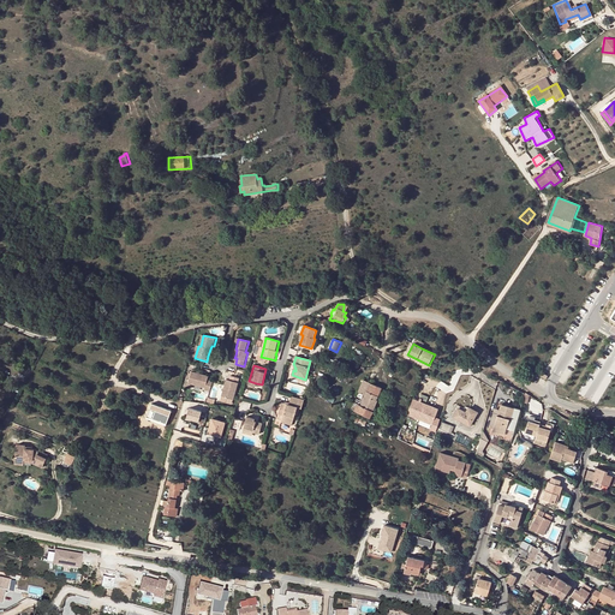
[(192,371),(192,372),(189,383),(192,384),(206,388),(206,390),(210,392),(213,381),(209,380),(209,376),(192,371)]
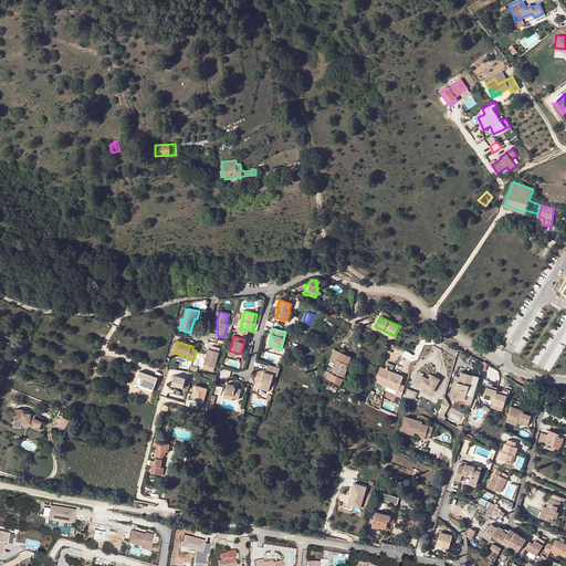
[(220,354),(209,350),(205,366),(216,369),(220,354)]
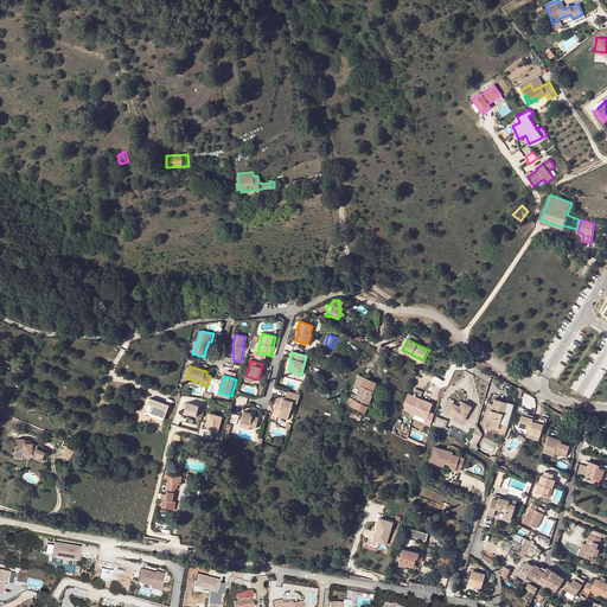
[(357,389),(360,390),(366,378),(360,376),(355,388),(357,389)]
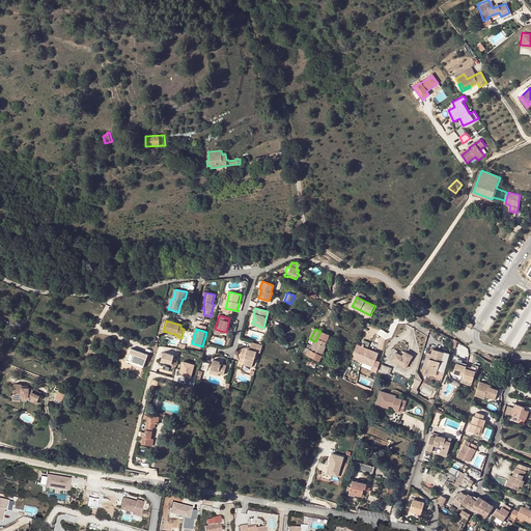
[(320,354),(322,355),(326,345),(325,345),(329,335),(320,331),(315,341),(312,350),(310,350),(308,355),(318,360),(320,354)]
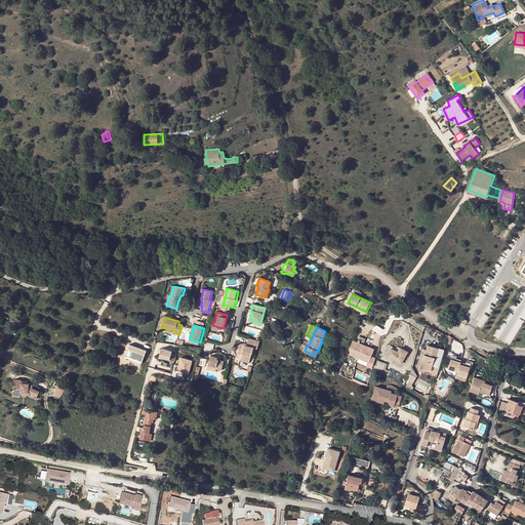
[(253,350),(257,350),(259,342),(248,339),(246,347),(246,346),(245,349),(244,348),(244,346),(241,345),(238,354),(241,356),(240,360),(249,362),(253,350)]
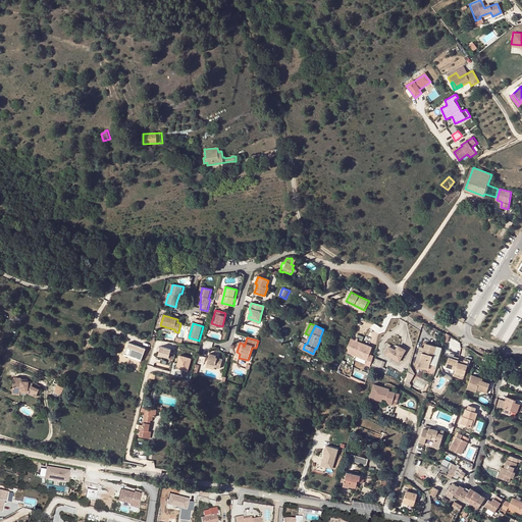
[(372,348),(351,338),(346,352),(367,360),(372,348)]
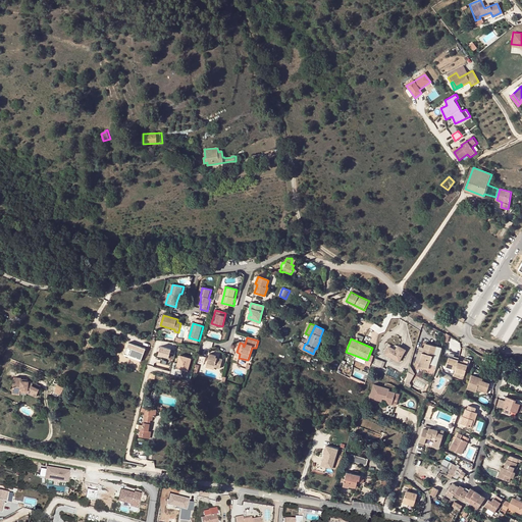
[(141,361),(146,349),(129,343),(124,355),(141,361)]
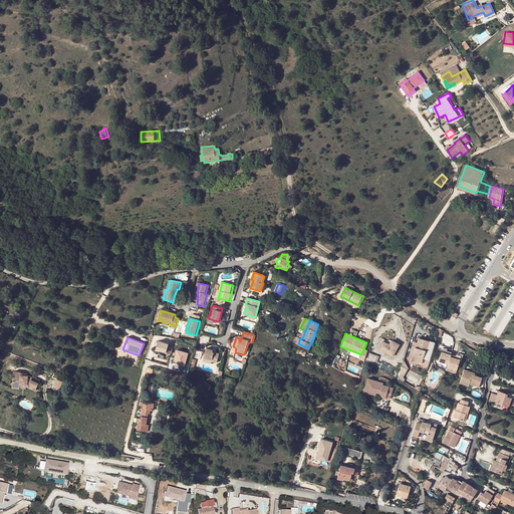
[(417,347),(416,347),(412,360),(422,363),(426,350),(427,350),(430,341),(420,338),(417,347)]
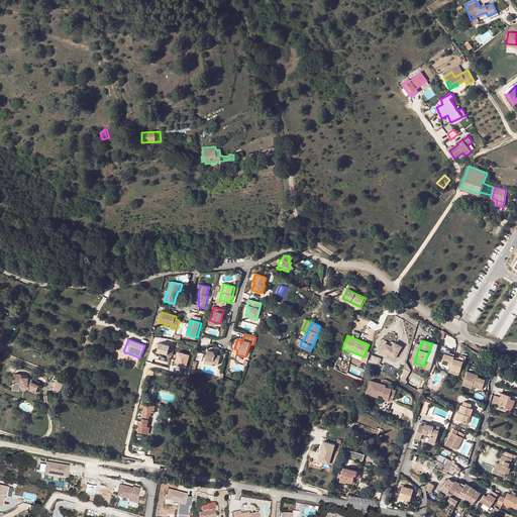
[(172,346),(163,343),(161,350),(170,353),(172,346)]
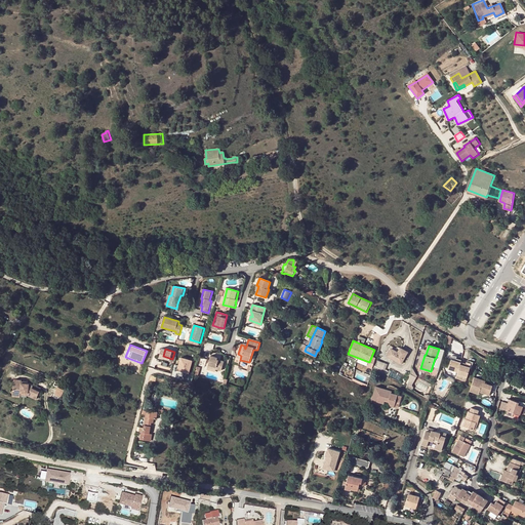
[(388,356),(401,363),(407,353),(400,349),(398,353),(392,349),(388,356)]
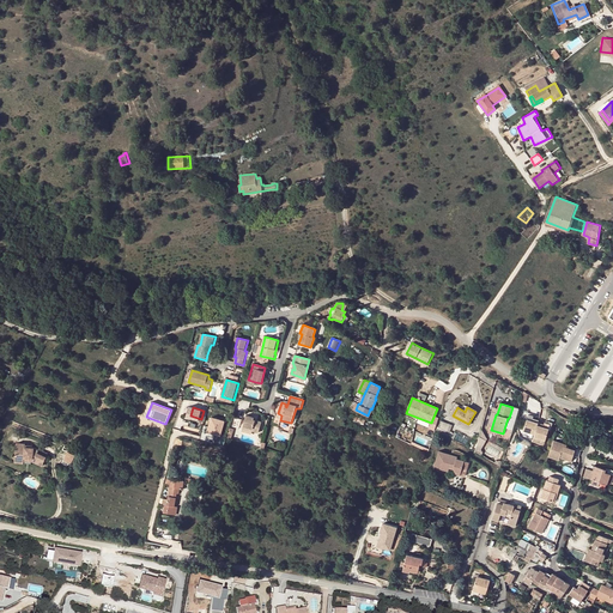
[(219,420),(206,416),(201,432),(216,436),(219,420)]
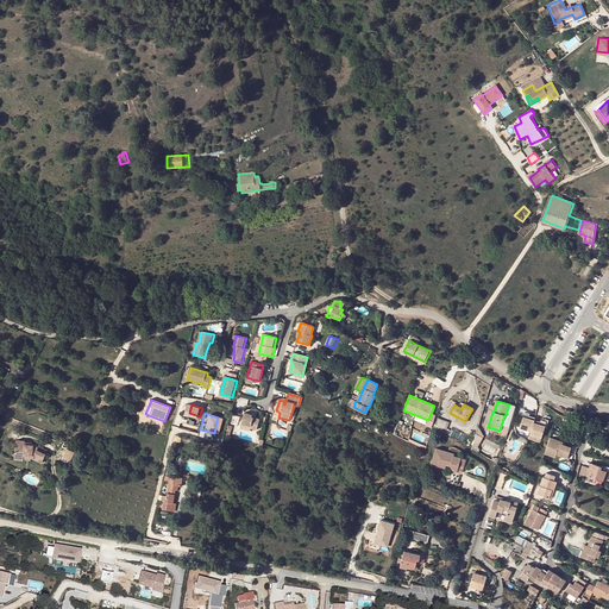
[(253,416),(245,414),(242,429),(250,433),(251,429),(258,432),(261,421),(256,420),(252,419),(253,416)]
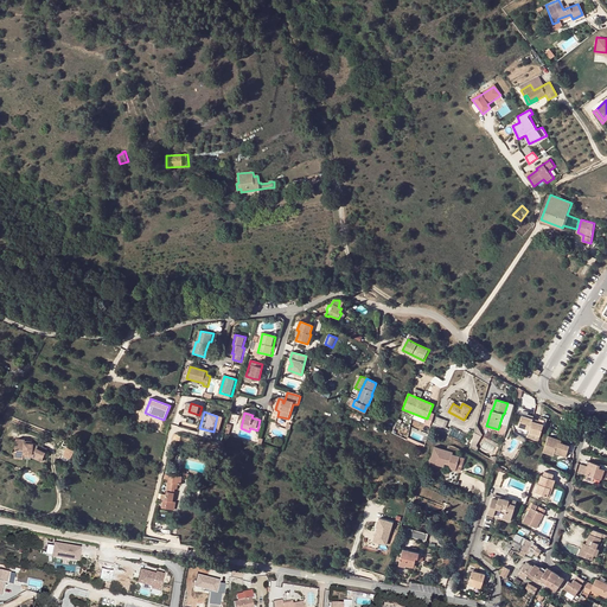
[(526,417),(524,416),(522,416),(518,427),(529,430),(532,419),(534,417),(528,415),(526,417)]
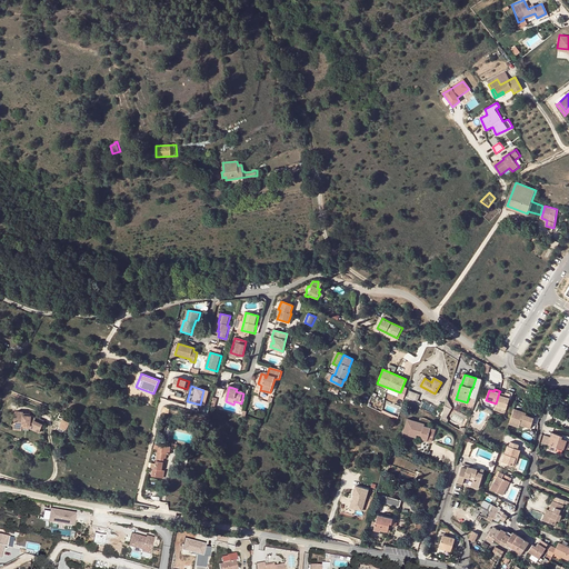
[(416,393),(408,390),(406,397),(408,397),(408,399),(413,400),(416,393)]
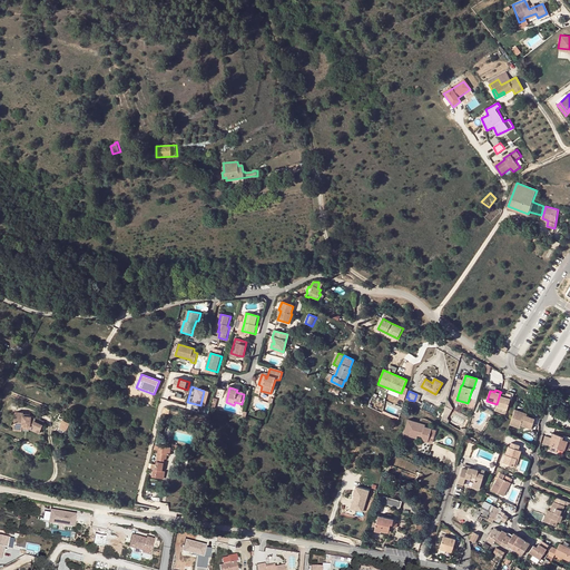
[(500,393),(497,404),(497,406),(507,409),(509,399),(505,397),(504,397),(505,395),(500,393)]
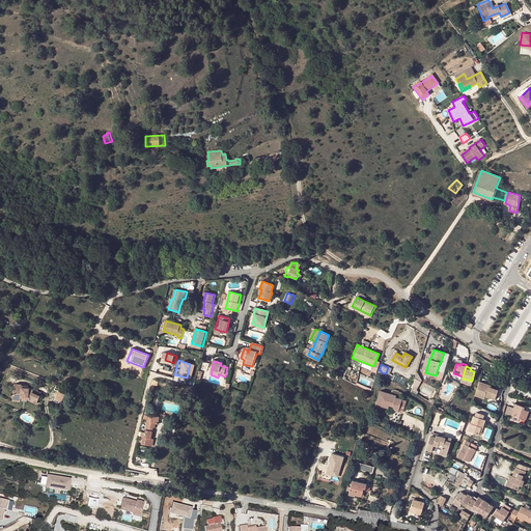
[(409,381),(394,373),(391,380),(406,386),(409,381)]
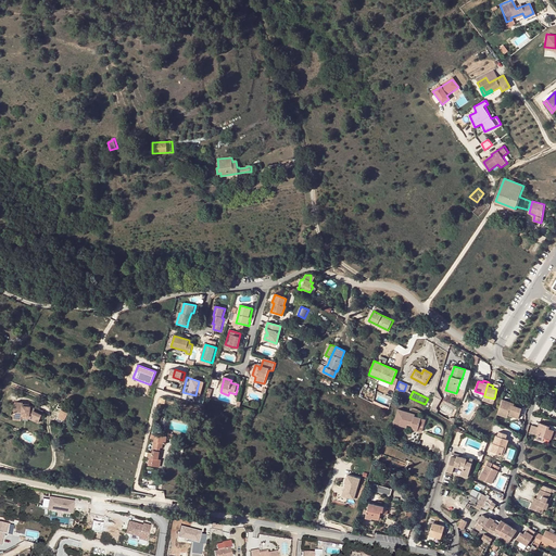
[(377,392),(375,400),(391,404),(393,396),(377,392)]
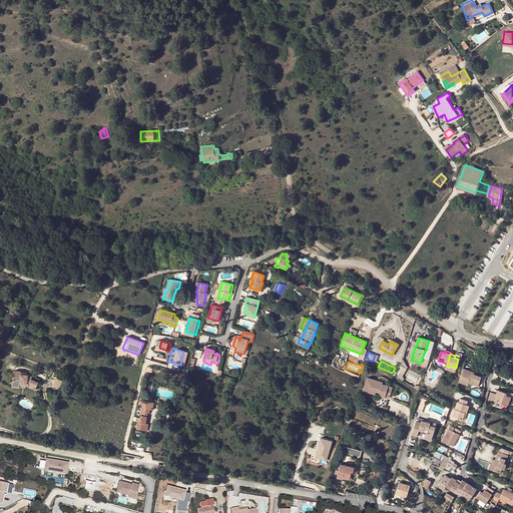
[(472,374),(472,372),(463,369),(460,378),(469,381),(468,383),(478,386),(481,377),(479,376),(474,375),(472,374)]
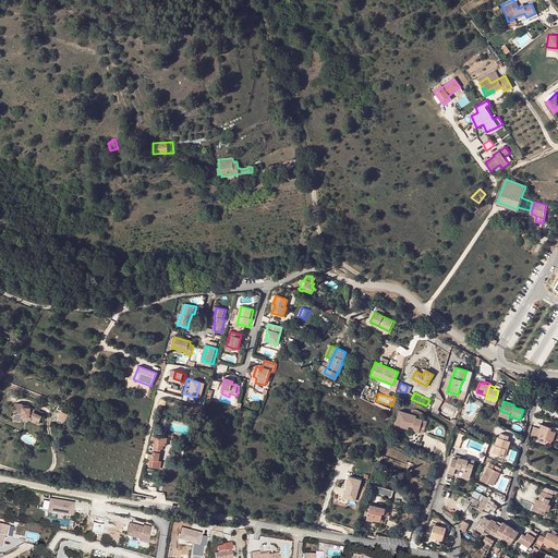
[(23,403),(15,402),(13,417),(22,419),(22,415),(29,416),(40,421),(43,415),(34,411),(35,409),(31,407),(29,407),(29,405),(23,404),(23,403)]
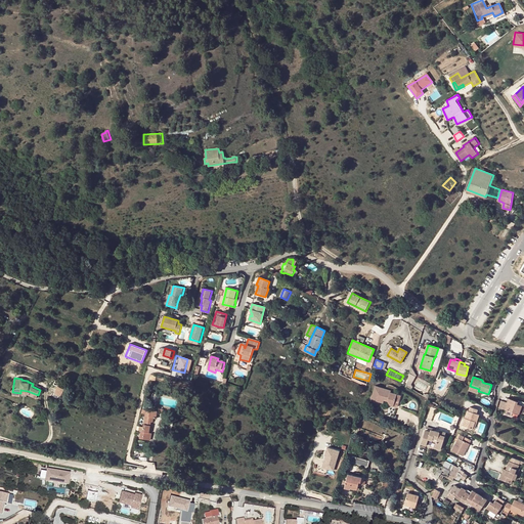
[(55,380),(50,391),(52,392),(60,396),(64,388),(62,388),(64,384),(55,380)]
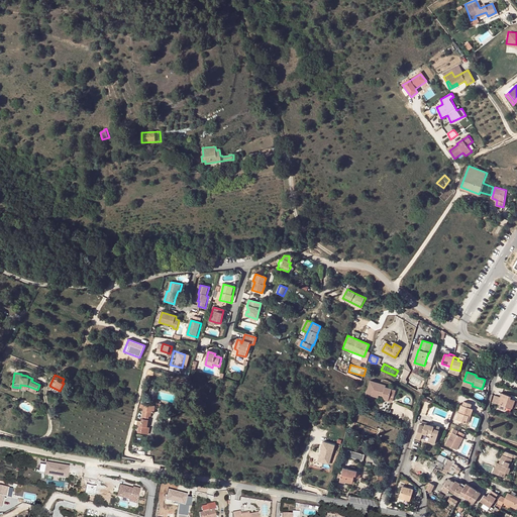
[(382,384),(370,381),(366,394),(378,397),(379,395),(383,396),(385,399),(393,401),(396,390),(385,387),(384,386),(382,384)]
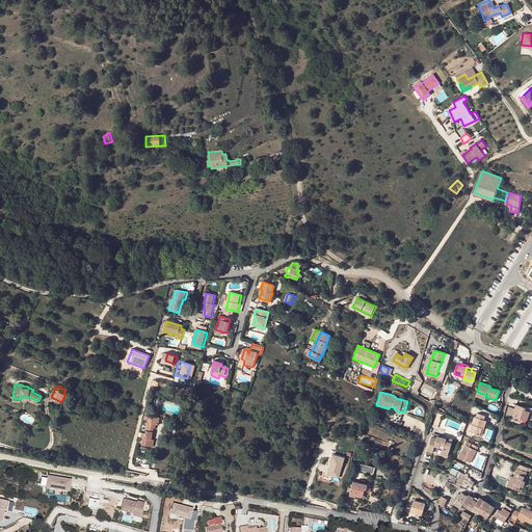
[(525,407),(516,404),(512,416),(514,416),(513,420),(520,422),(521,418),(526,420),(526,421),(529,411),(524,409),(525,407)]
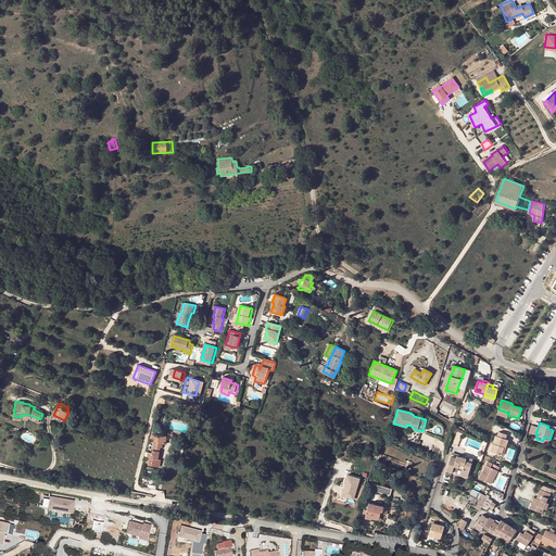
[(503,447),(505,447),(507,440),(505,439),(506,434),(498,432),(497,437),(495,436),(491,452),(501,455),(503,447)]
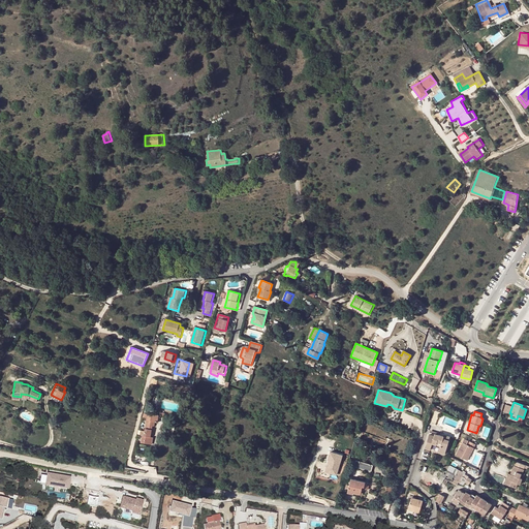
[(144,436),(142,436),(141,443),(152,444),(153,437),(151,437),(153,426),(154,426),(155,421),(158,422),(159,415),(145,413),(144,417),(147,417),(145,431),(144,436)]
